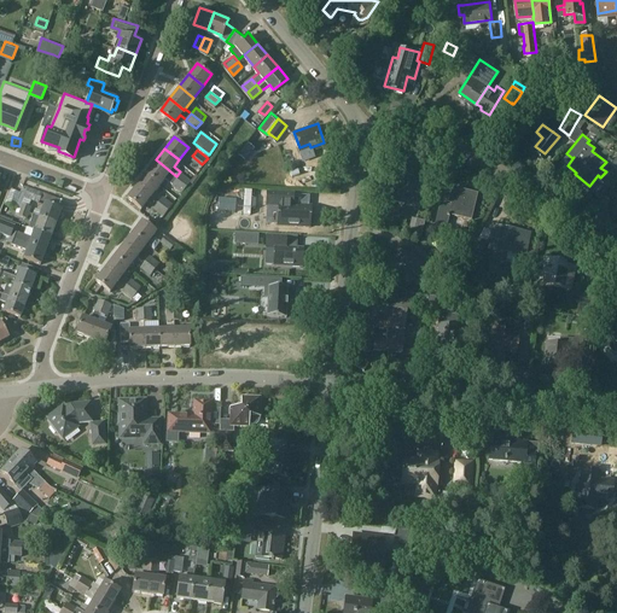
[(176,176),(156,159),(146,171),(161,182),(166,176),(173,181),(176,176)]
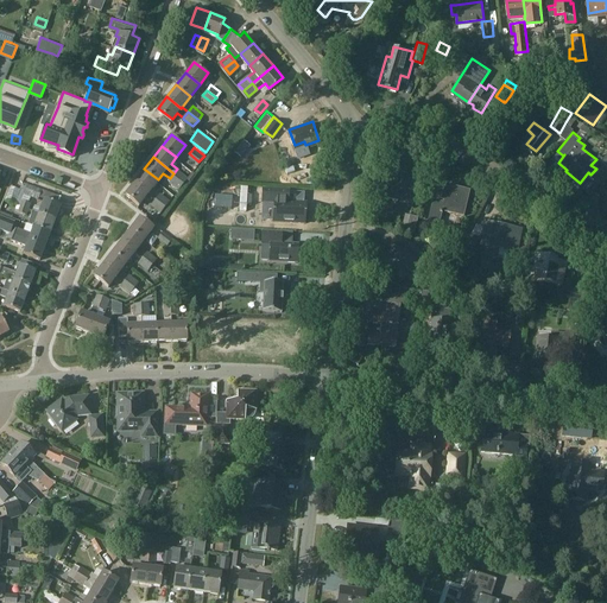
[(413,201),(419,175),(402,171),(403,163),(392,160),(384,194),(413,201)]
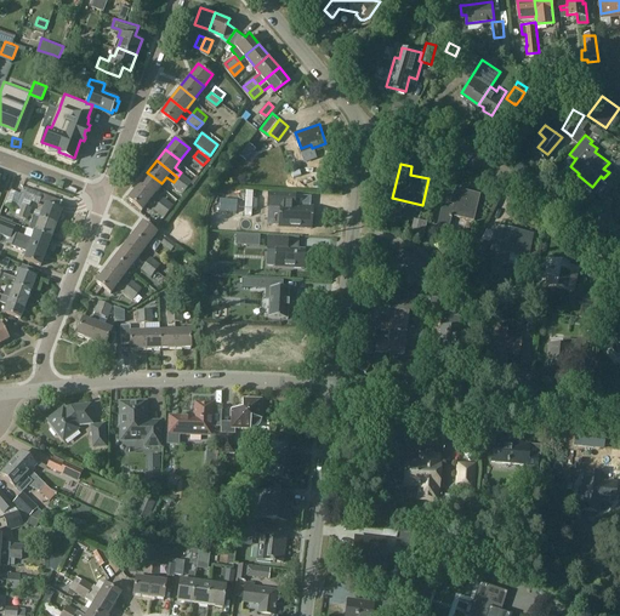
[(181,172),(177,177),(187,184),(192,180),(182,171),(181,172)]
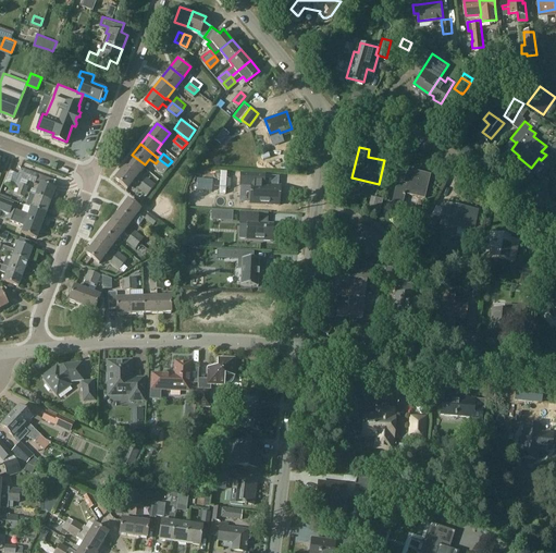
[(145,164),(132,155),(123,166),(136,175),(145,164)]
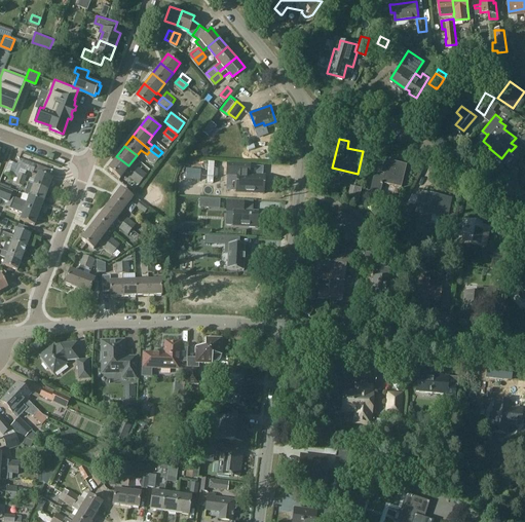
[(150,150),(147,154),(146,155),(154,161),(158,156),(150,150)]
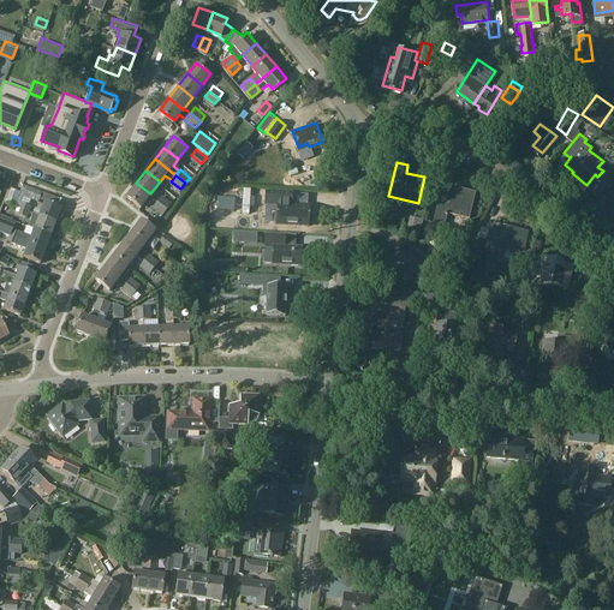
[(150,193),(136,183),(127,195),(141,205),(147,198),(150,201),(154,197),(150,193)]
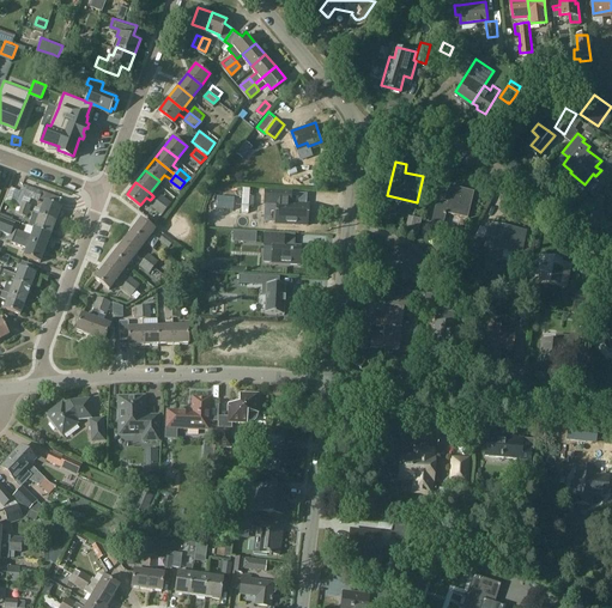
[(28,183),(25,192),(31,194),(38,198),(40,195),(42,188),(29,183),(28,183)]
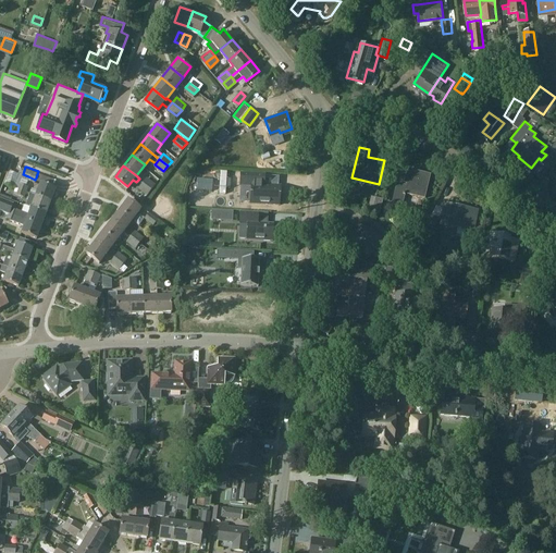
[(397,181),(393,199),(403,201),(406,191),(425,195),(432,168),(422,167),(422,169),(410,167),(410,169),(409,168),(407,169),(405,179),(406,181),(407,181),(407,183),(397,181)]
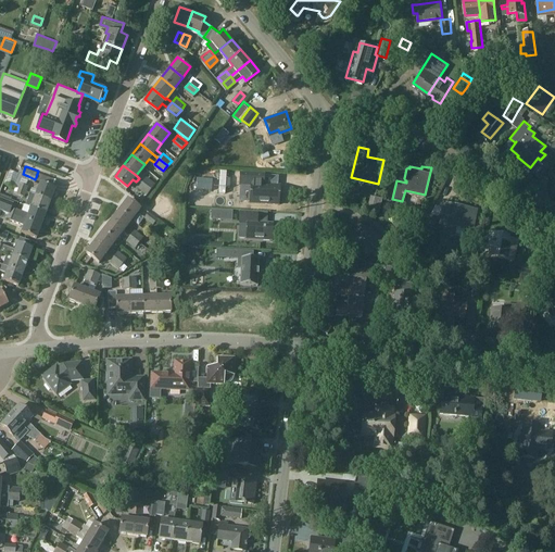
[(17,173),(19,172),(10,168),(5,180),(10,182),(14,184),(17,173)]
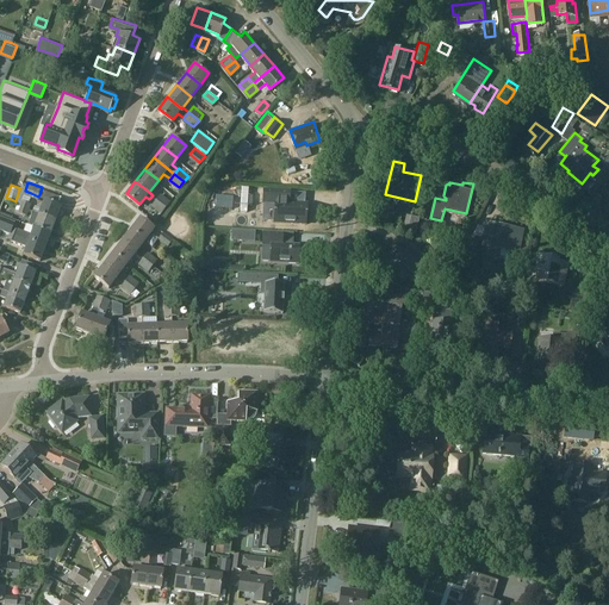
[(263,186),(263,198),(265,198),(266,198),(266,201),(275,203),(274,216),(274,218),(274,219),(306,220),(308,200),(305,200),(291,199),(291,189),(291,188),(263,186)]
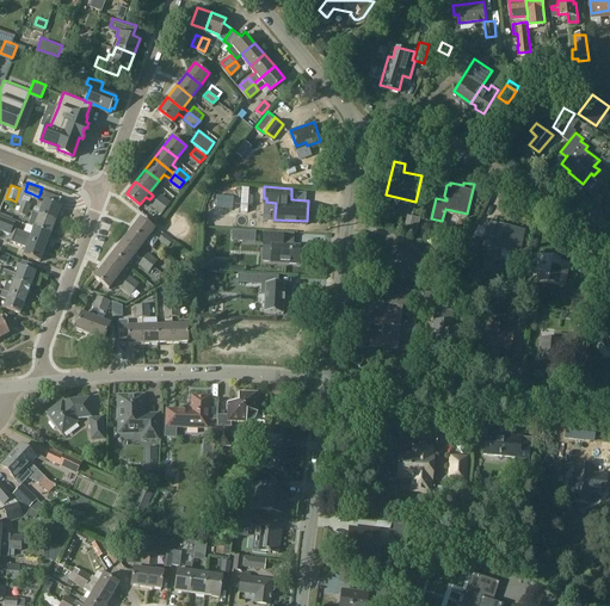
[(156,197),(166,205),(170,199),(161,192),(156,197)]
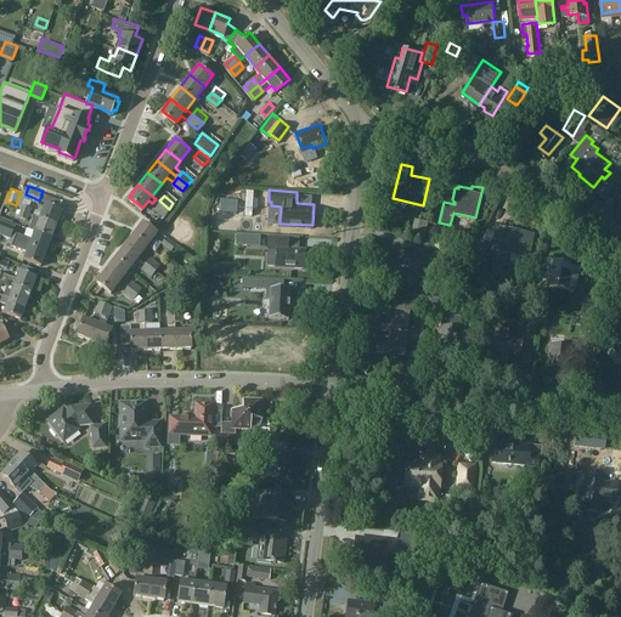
[(46,201),(40,215),(57,221),(62,207),(57,205),(46,201)]
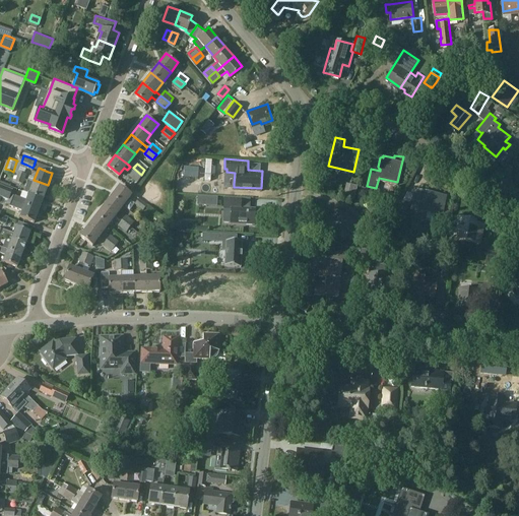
[(141,175),(133,168),(129,173),(137,179),(141,175)]
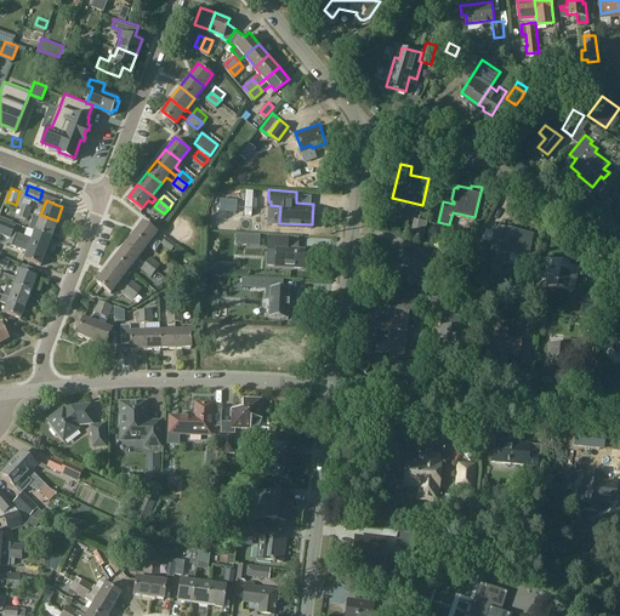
[(34,212),(29,224),(29,226),(35,228),(52,234),(57,221),(40,215),(34,212)]
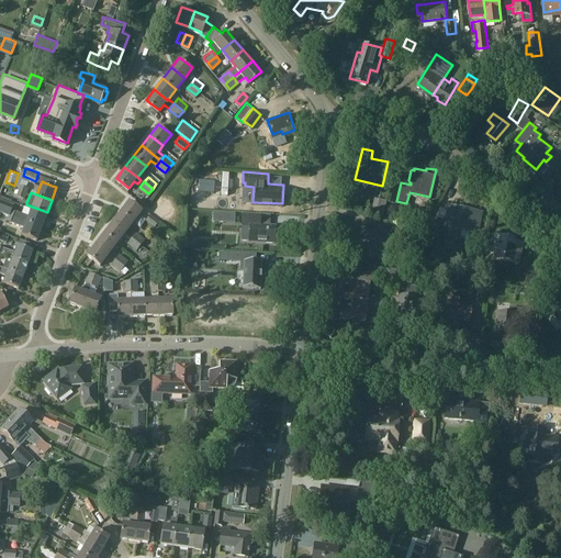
[(379,196),(376,209),(384,211),(388,198),(379,196)]
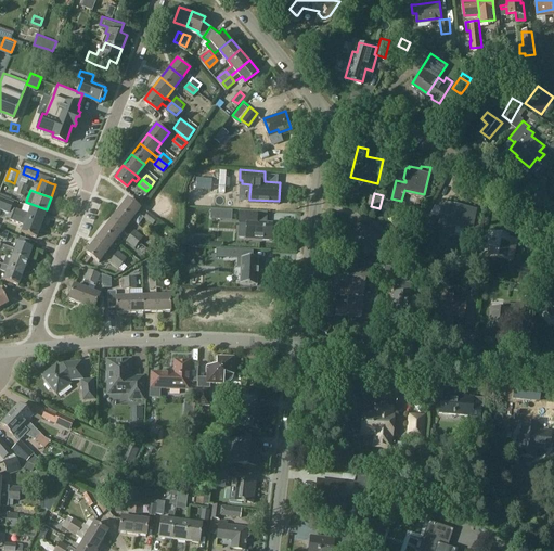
[(10,210),(12,205),(13,200),(0,194),(0,206),(1,207),(10,210)]
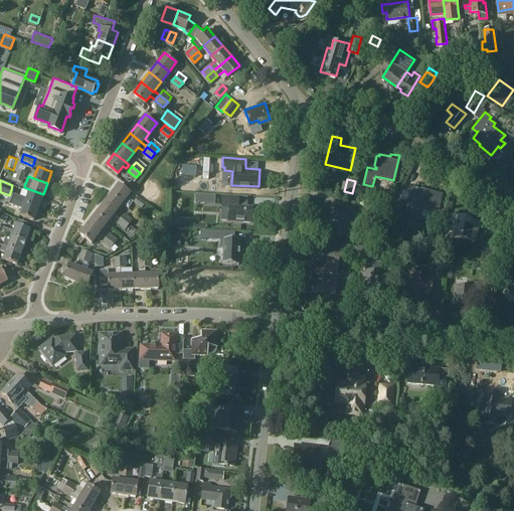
[(111,192),(123,201),(130,191),(119,182),(111,192)]
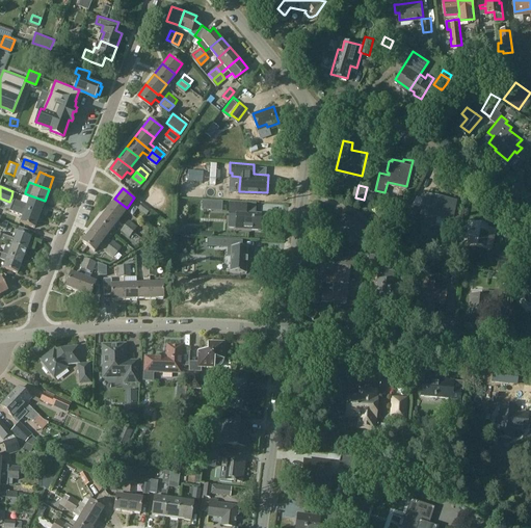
[(452,217),(456,199),(426,192),(423,207),(426,208),(426,209),(431,210),(431,209),(440,211),(437,221),(445,222),(446,216),(452,217)]
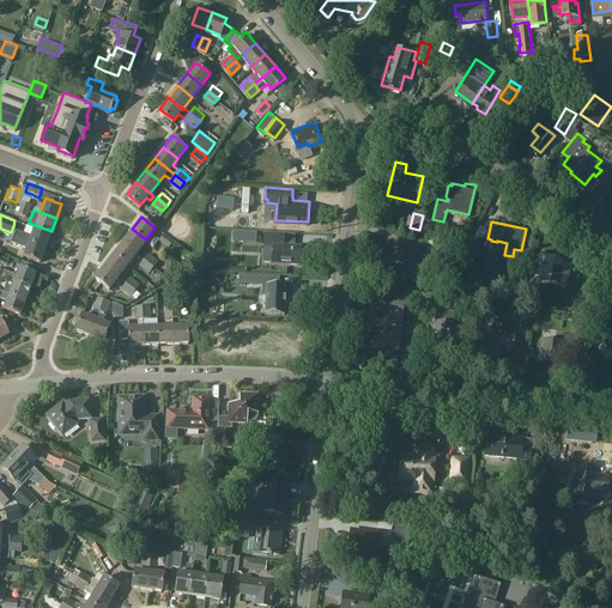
[(35,225),(29,239),(46,245),(52,231),(35,225)]
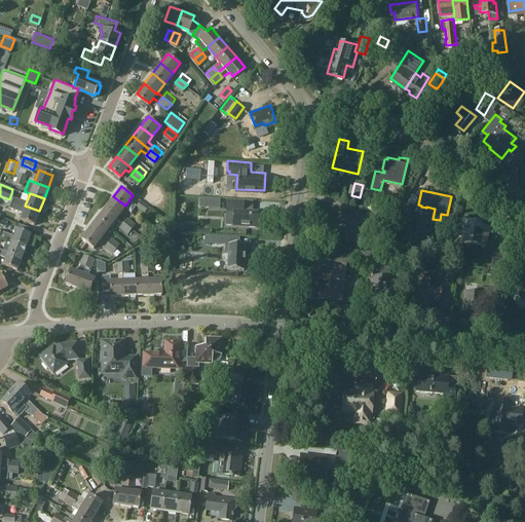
[(200,195),(200,204),(220,206),(220,196),(200,195)]
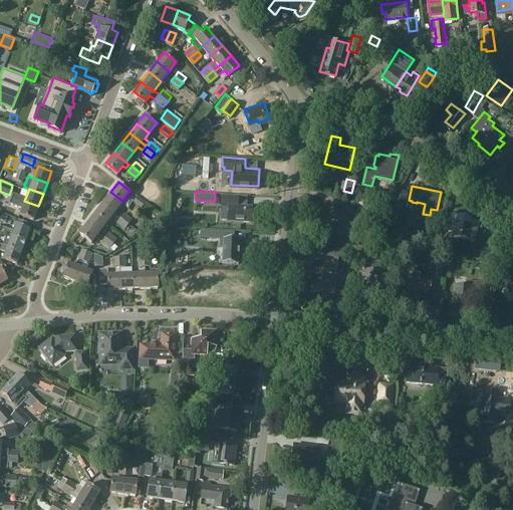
[(122,201),(110,192),(102,201),(114,211),(122,201)]
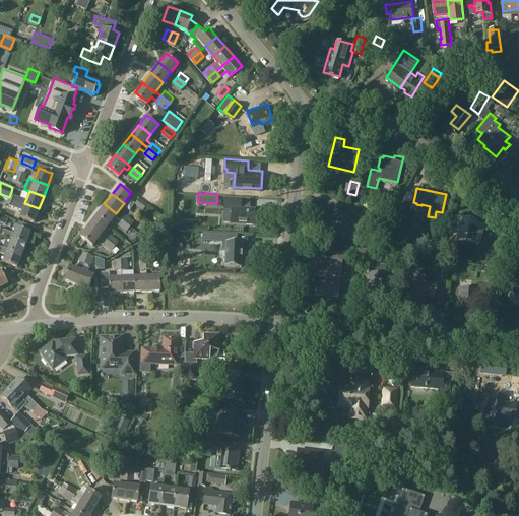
[(139,195),(139,196),(135,201),(143,207),(147,202),(139,195)]
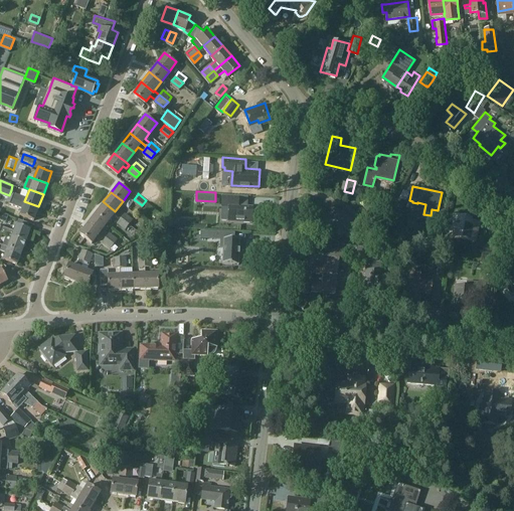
[(238,194),(222,193),(222,203),(229,204),(228,218),(251,219),(251,216),(254,216),(254,207),(252,207),(252,204),(247,204),(238,203),(238,194)]
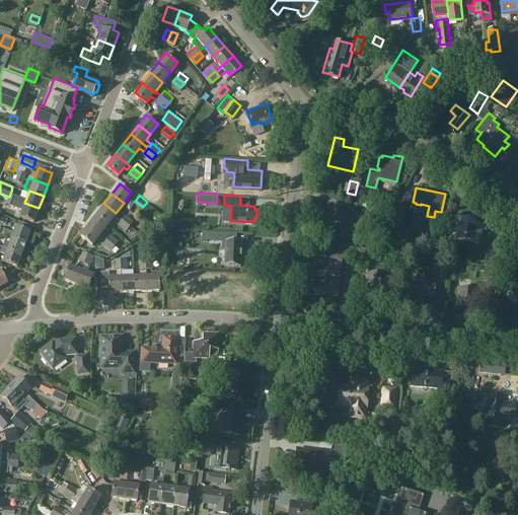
[(15,199),(13,204),(15,204),(17,205),(23,207),(20,214),(34,220),(39,208),(24,203),(15,199)]
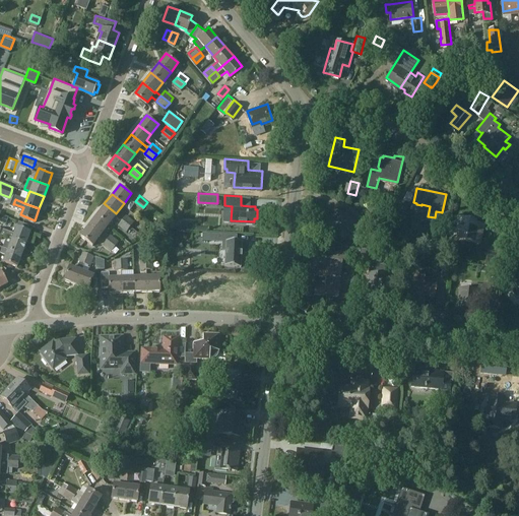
[(373,201),(367,207),(376,216),(382,210),(373,201)]
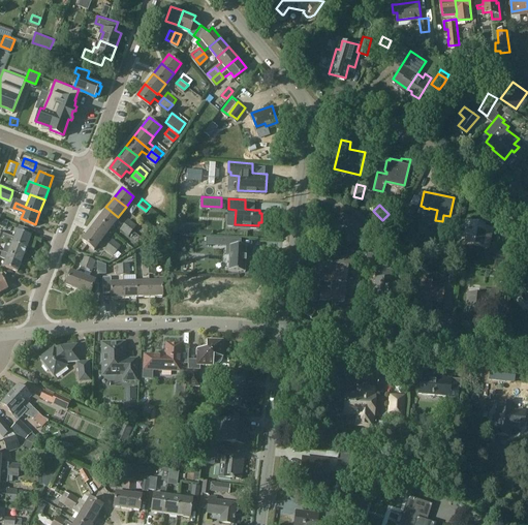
[(411,219),(413,217),(417,209),(408,205),(398,224),(407,229),(411,219)]
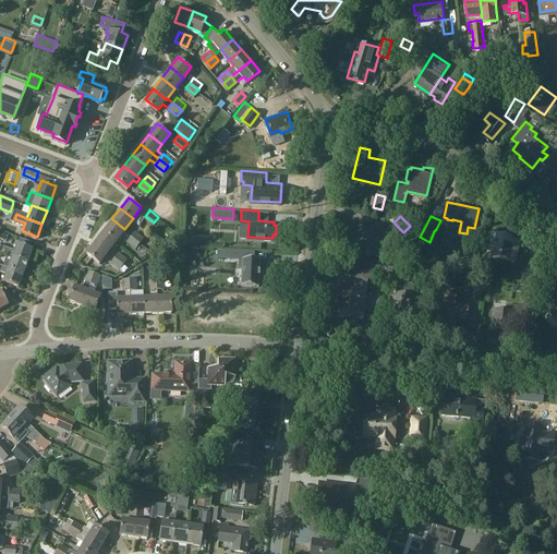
[(124,229),(111,218),(104,229),(116,239),(124,229)]
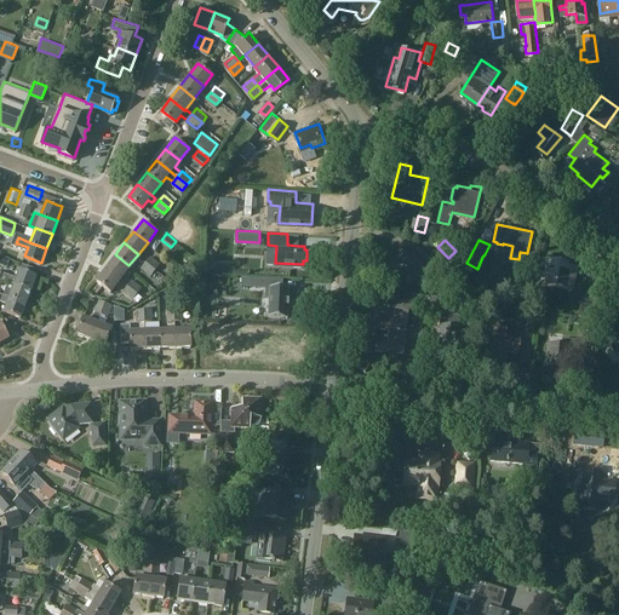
[(408,281),(413,276),(419,282),(433,268),(408,245),(395,258),(401,264),(396,270),(408,281)]
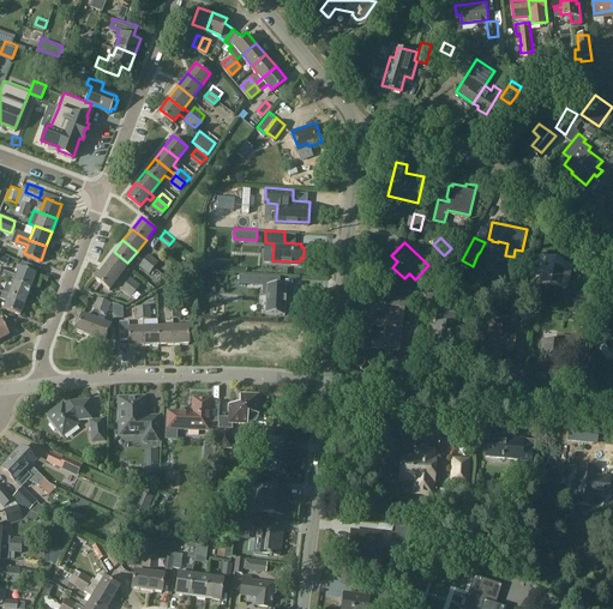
[(149,251),(144,257),(154,265),(158,259),(149,251)]
